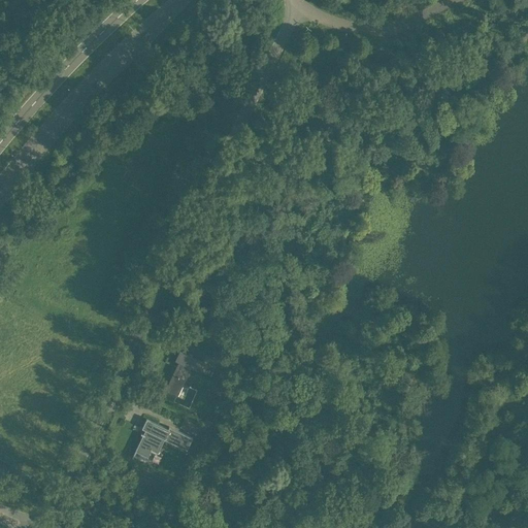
[(165,95),(173,86),(165,78),(157,89),(165,95)]
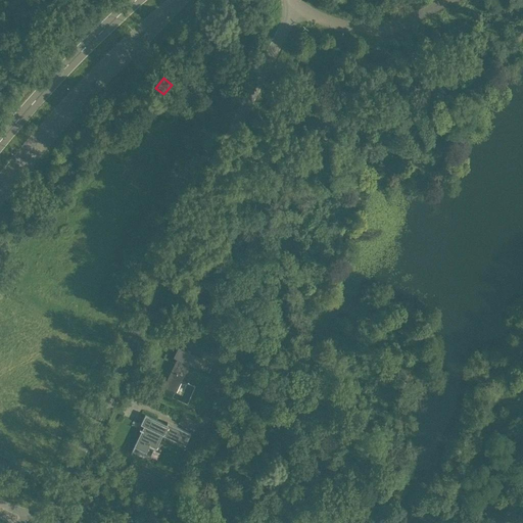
[(178,347),(175,353),(174,357),(177,358),(163,385),(176,391),(189,364),(196,367),(200,358),(178,347)]
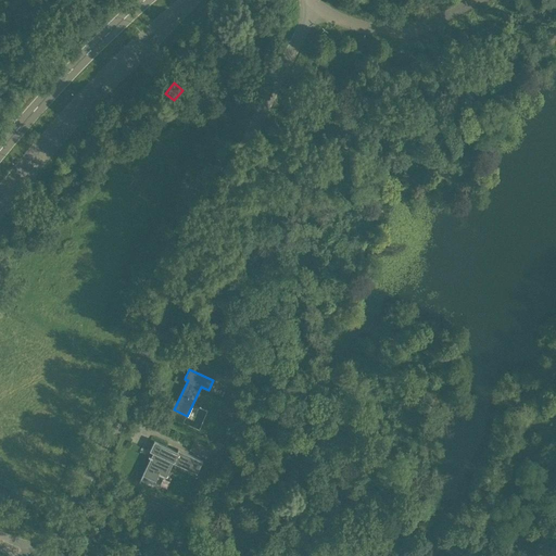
[(166,477),(173,462),(187,469),(192,456),(178,450),(177,452),(154,442),(150,451),(153,452),(142,475),(155,480),(159,474),(166,477)]
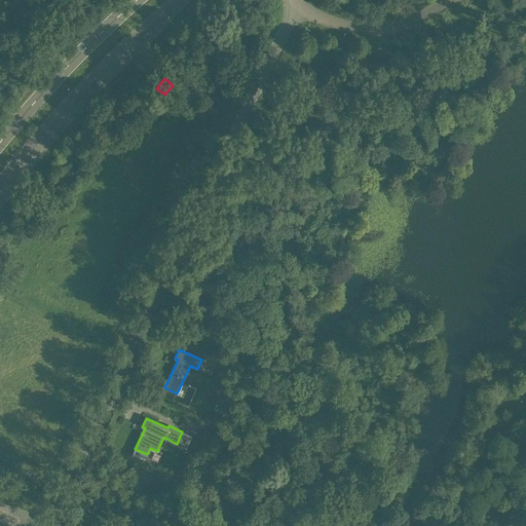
[(184,426),(201,435),(204,428),(187,420),(184,426)]
